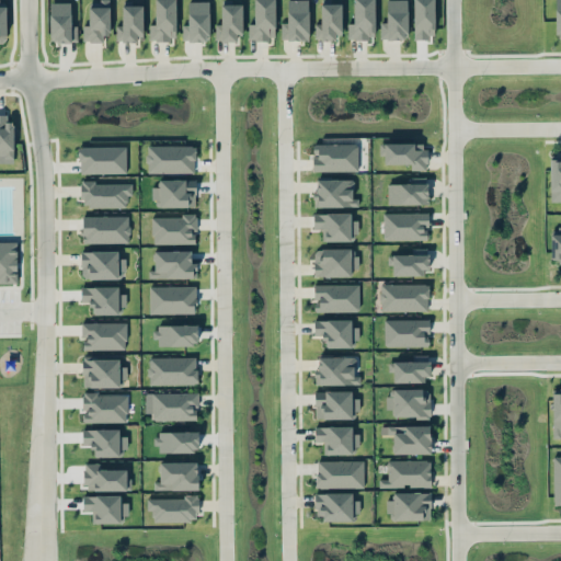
[(88,0),(89,25),(83,25),(83,42),(109,41),(107,0),(88,0)]
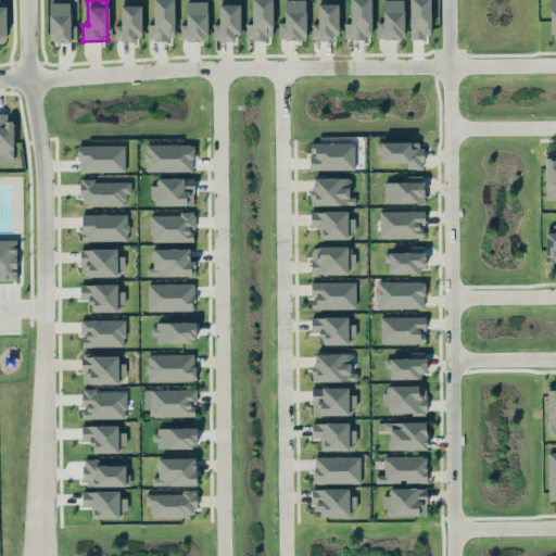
[(174,0),(153,0),(153,24),(148,24),(148,39),(174,39),(174,0)]
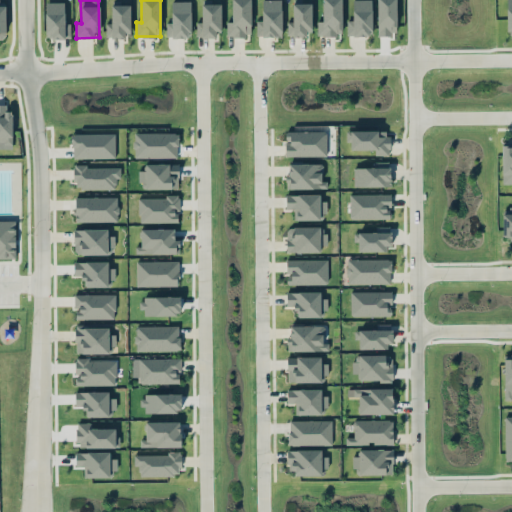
[(171,22),(167,22),(167,37),(191,37),(191,0),(171,0),(171,22)]
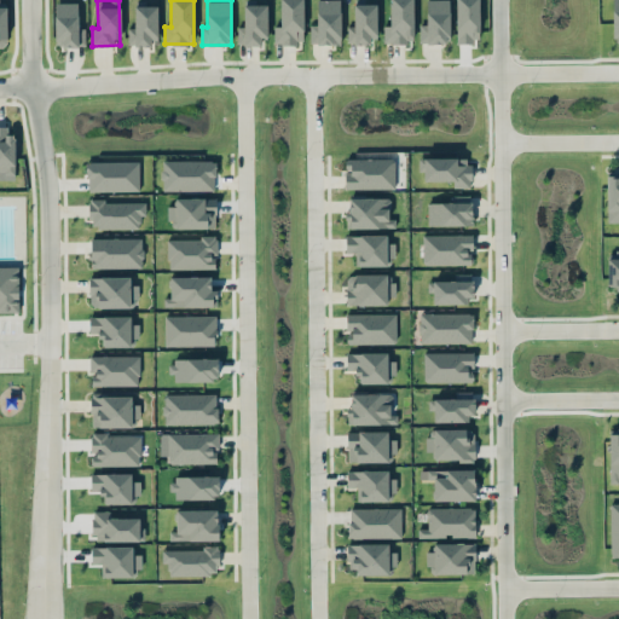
[(304,0),(281,0),(281,25),(275,25),(273,42),(304,42),(304,0)]
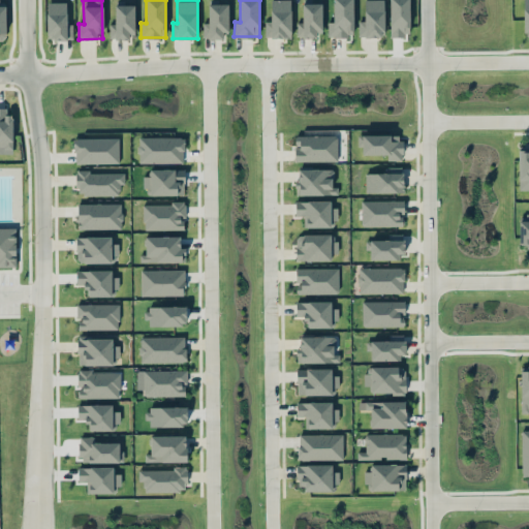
[(266,37),(291,37),(290,0),(270,0),(271,21),(265,21),(266,37)]
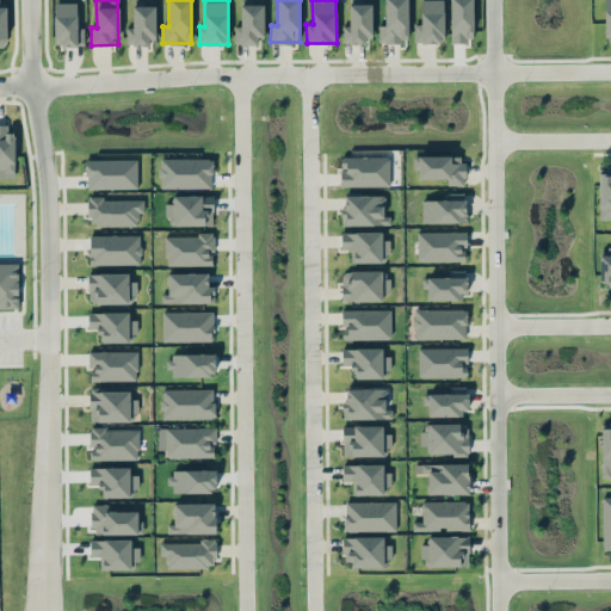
[(407,0),(384,0),(384,25),(380,25),(380,42),(408,42),(407,0)]
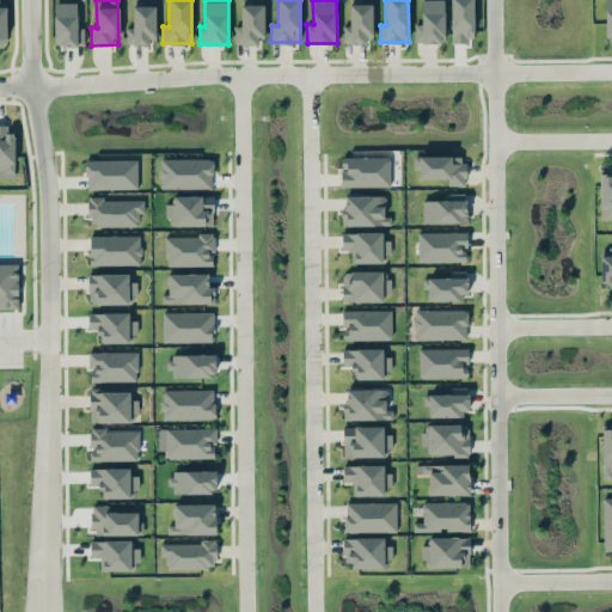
[(421,0),(422,24),(415,24),(415,43),(445,42),(444,0),(421,0)]
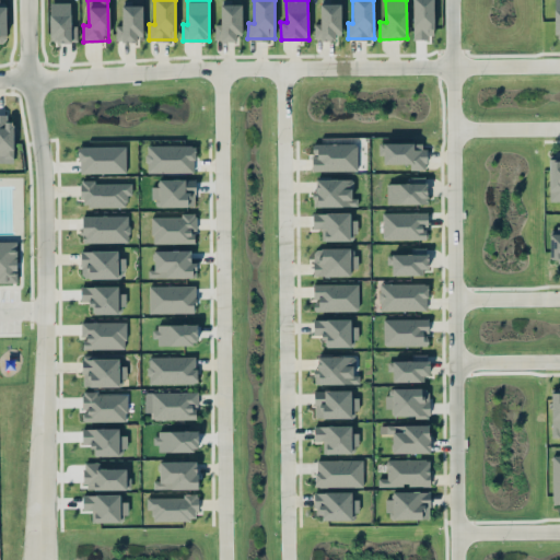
[(50,42),(78,42),(77,19),(71,19),(70,1),(49,2),(50,42)]
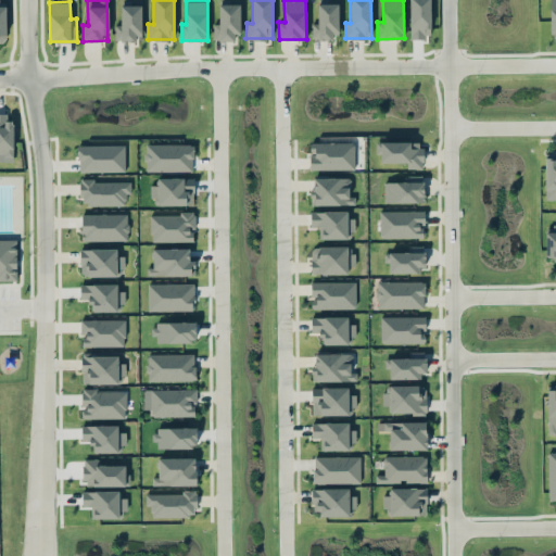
[(219,23),(213,24),(214,40),(239,39),(239,3),(218,3),(219,23)]
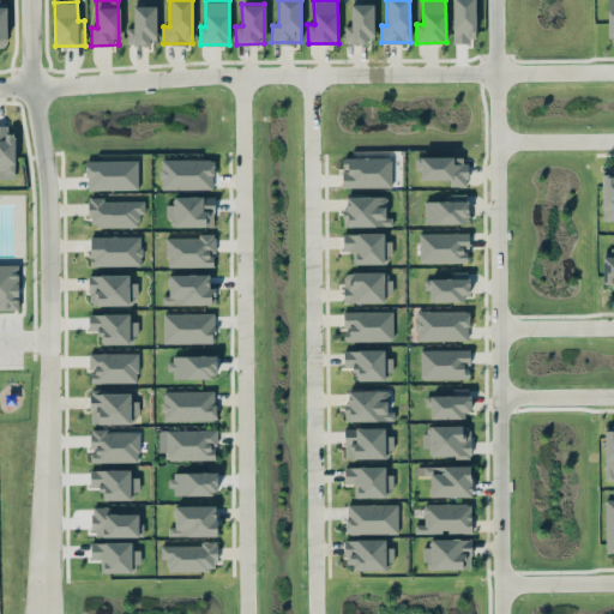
[(374,42),(374,4),(350,4),(351,25),(344,25),(344,42),(374,42)]
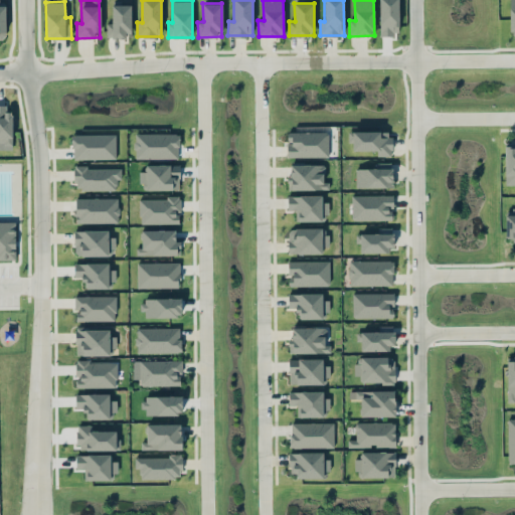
[(132,36),(131,4),(112,4),(112,23),(107,23),(107,37),(132,36)]
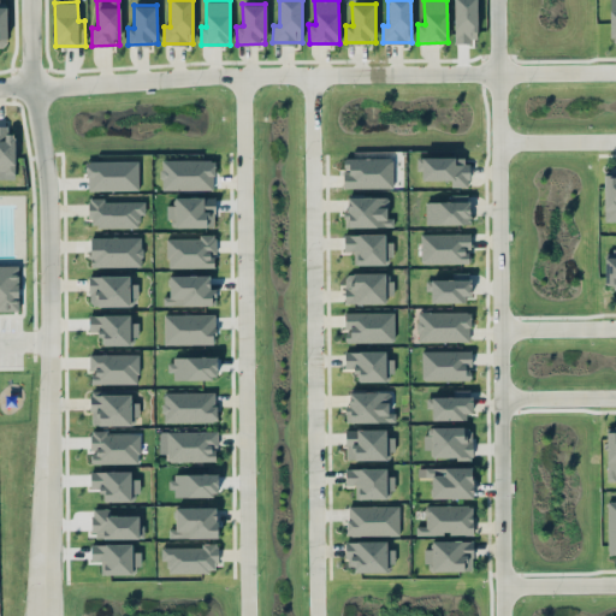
[(15,134),(7,134),(7,125),(0,125),(0,171),(16,171),(15,134)]
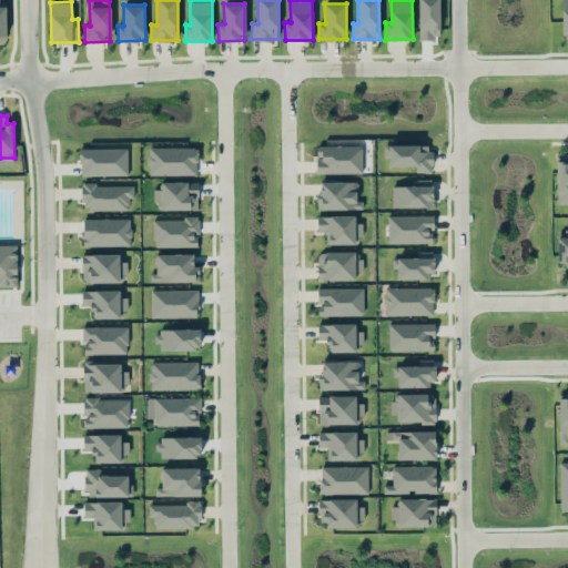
[(317,173),(363,172),(363,144),(317,145),(317,156),(316,156),(317,173)]
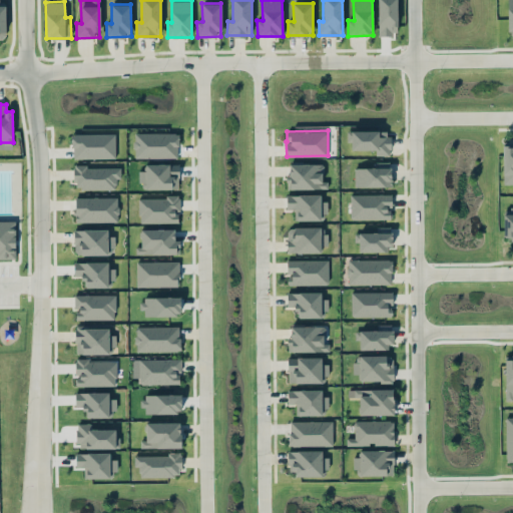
[(375,149),(375,154),(390,154),(390,130),(348,130),(348,142),(352,142),(352,149),(375,149)]
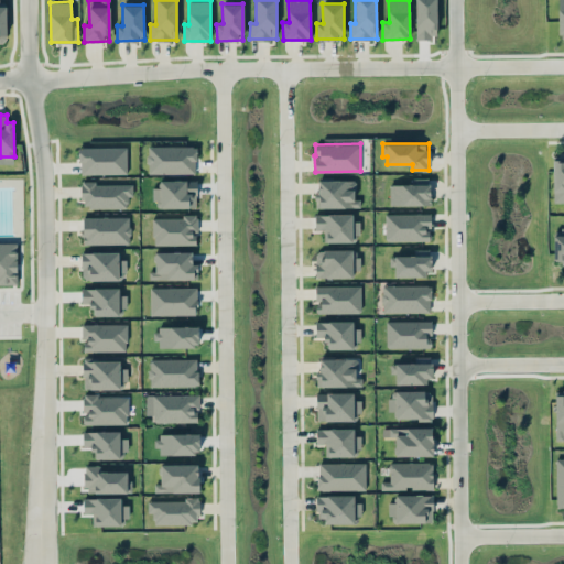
[(196,173),(196,147),(149,145),(148,173),(196,173)]
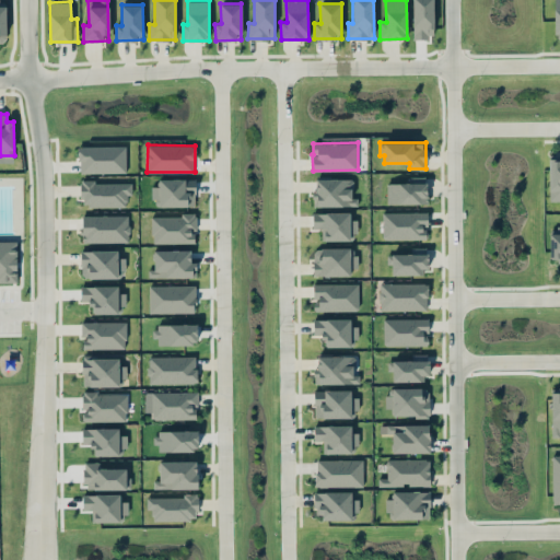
[(79,172),(126,172),(126,146),(79,146),(79,172)]
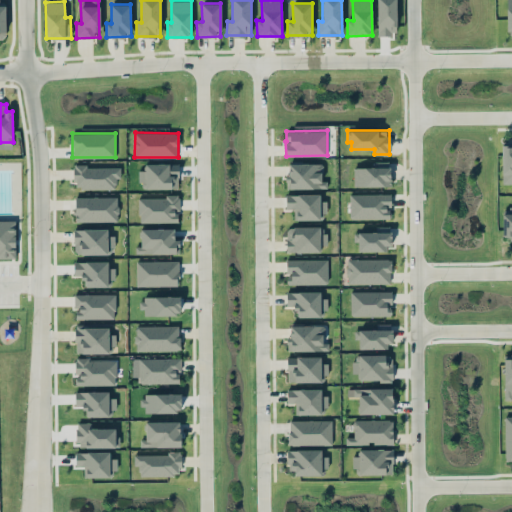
[(503,184),(511,184),(511,145),(502,146),(503,184)]
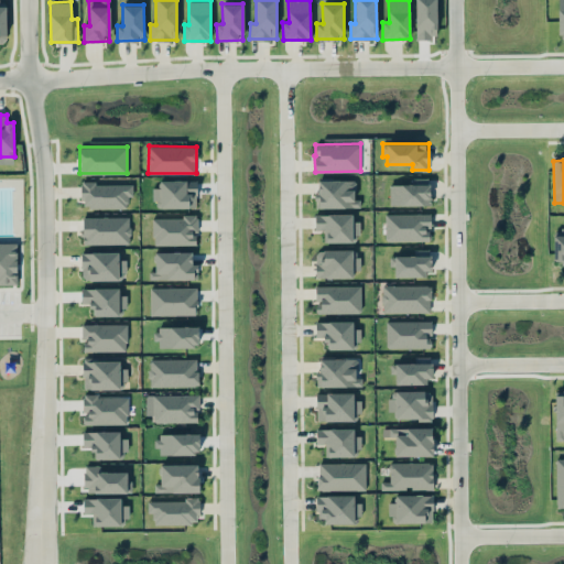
[(390,206),(430,205),(430,177),(412,177),(412,184),(390,184),(390,206)]
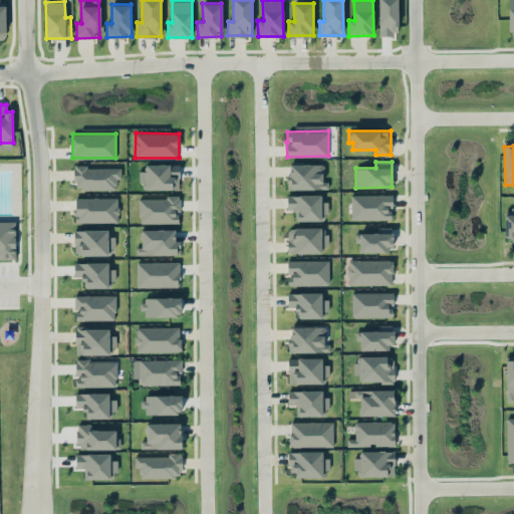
[(140,171),(140,190),(180,189),(179,164),(145,164),(145,171),(140,171)]
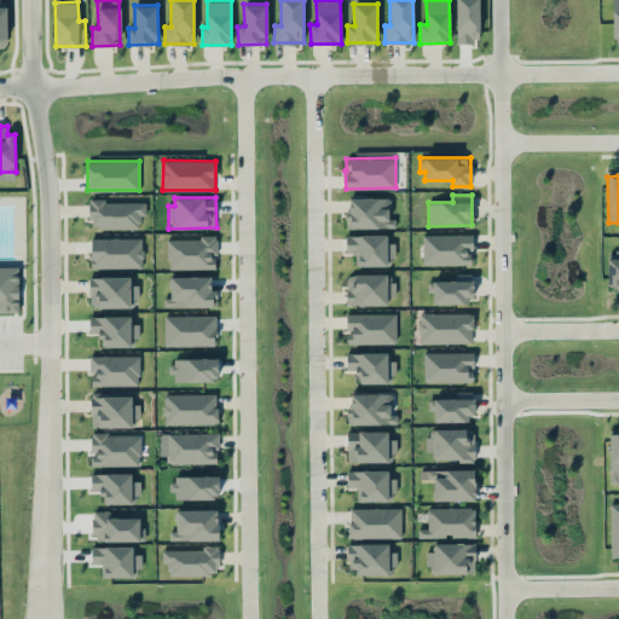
[(389,218),(391,197),(348,197),(347,227),(395,227),(395,218),(389,218)]
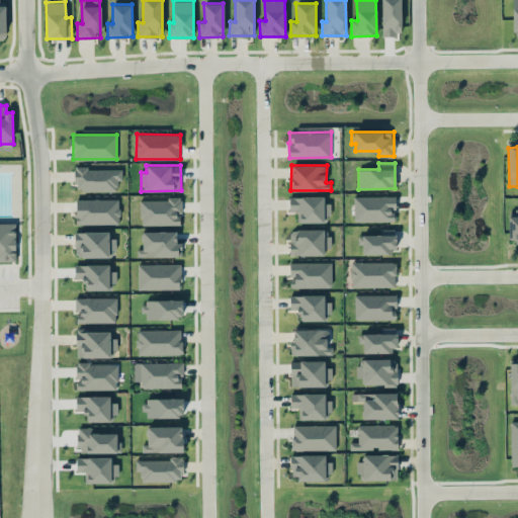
[(117,190),(117,180),(122,180),(122,168),(75,168),(76,191),(117,190)]
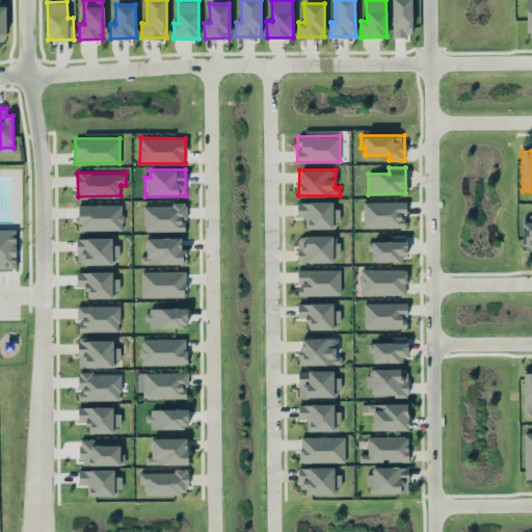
[(306,228),(331,228),(331,221),(339,221),(339,208),(331,208),(331,202),(296,203),(297,216),(306,216),(306,228)]
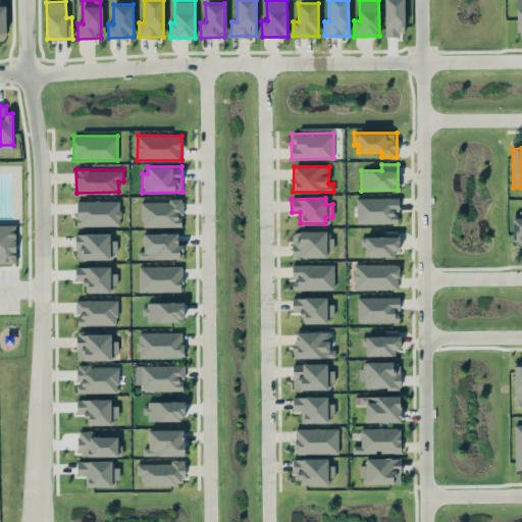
[(398,198),(357,198),(357,223),(399,222),(398,198)]
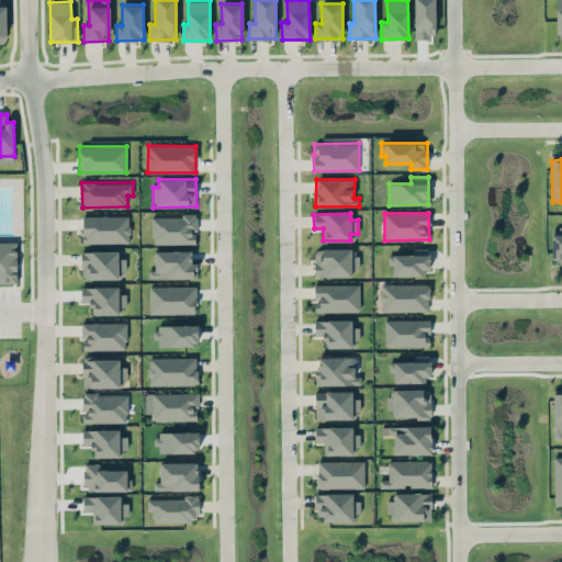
[(130,215),(82,216),(82,243),(130,243),(130,215)]
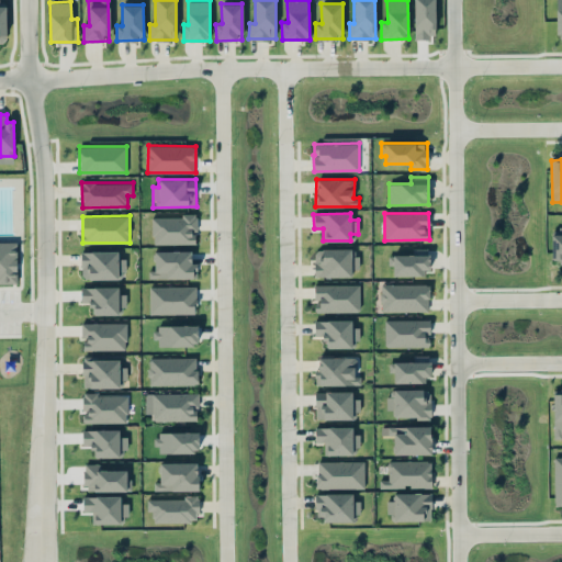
[(152,244),(195,244),(195,231),(197,231),(197,216),(152,215),(152,244)]
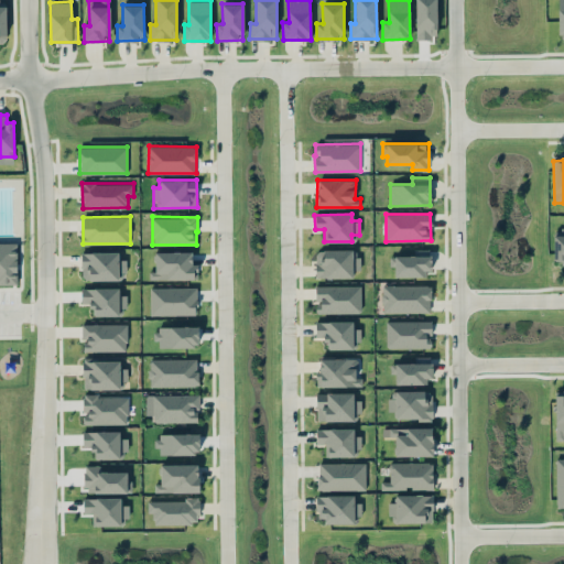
[(554,235),(553,262),(563,261),(563,227),(562,227),(561,235),(554,235)]
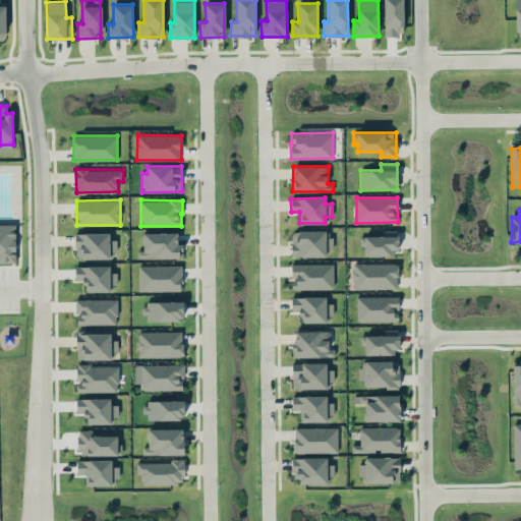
[(15,224),(0,224),(0,262),(16,263),(15,224)]
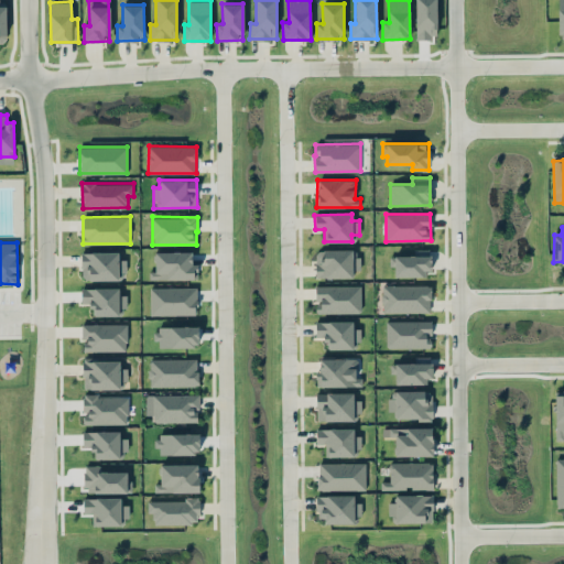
[(353,250),(315,249),(315,278),(353,278),(353,270),(360,270),(360,257),(353,257),(353,250)]
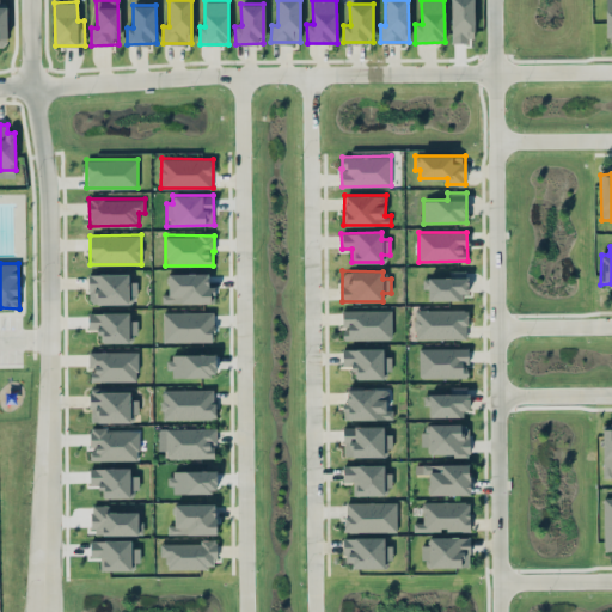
[(428,300),(466,300),(466,270),(450,270),(450,276),(423,277),(423,288),(428,288),(428,300)]
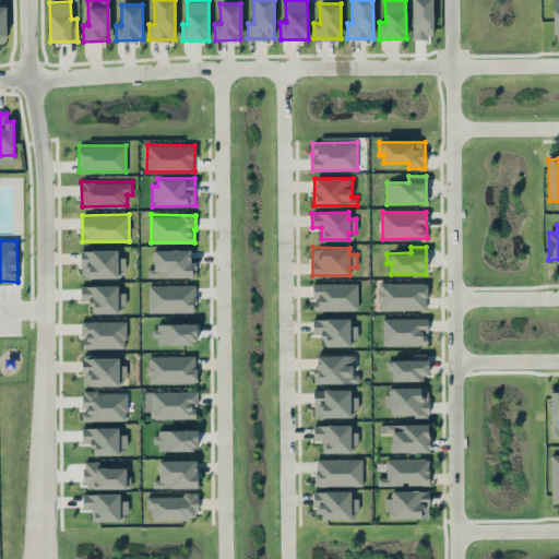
[(123,257),(118,258),(118,249),(81,250),(82,277),(125,276),(123,257)]
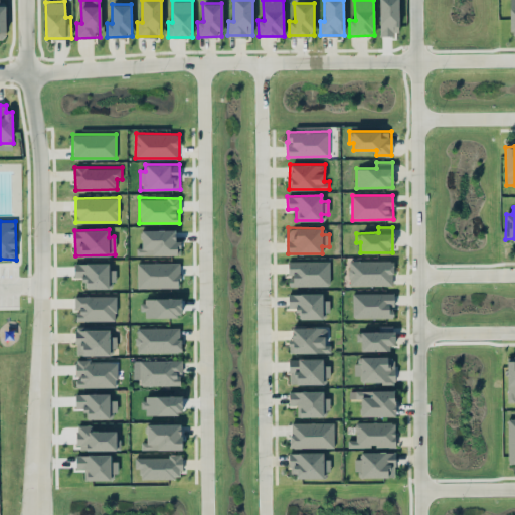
[(175,229),(141,229),(141,246),(136,246),(136,254),(180,255),(181,240),(175,240),(175,229)]
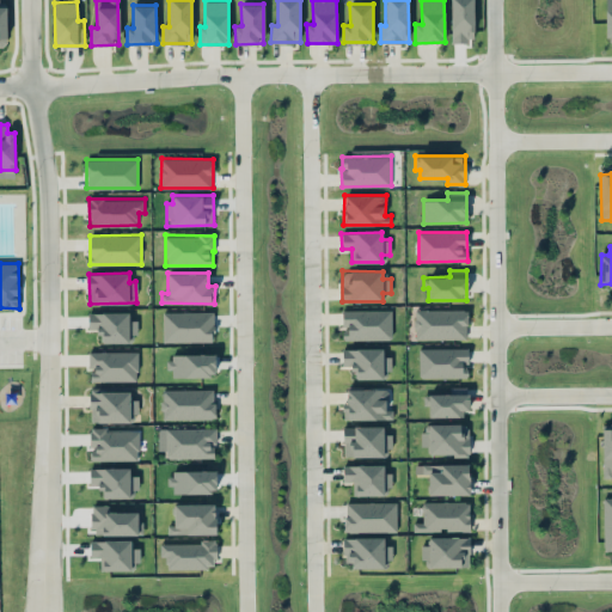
[(467,338),(467,308),(415,310),(416,340),(467,338)]
